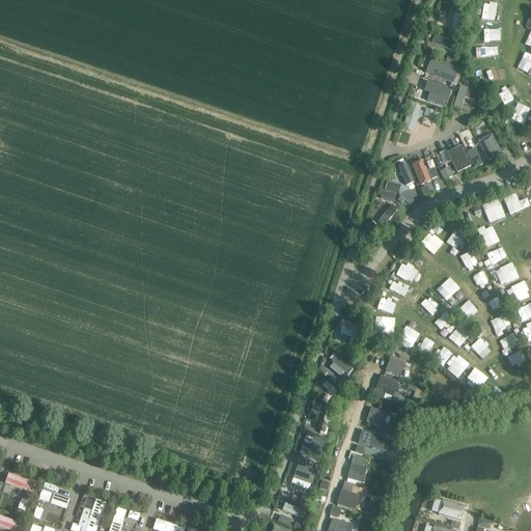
[(458,33),(460,16),(454,15),(452,33),(458,33)]
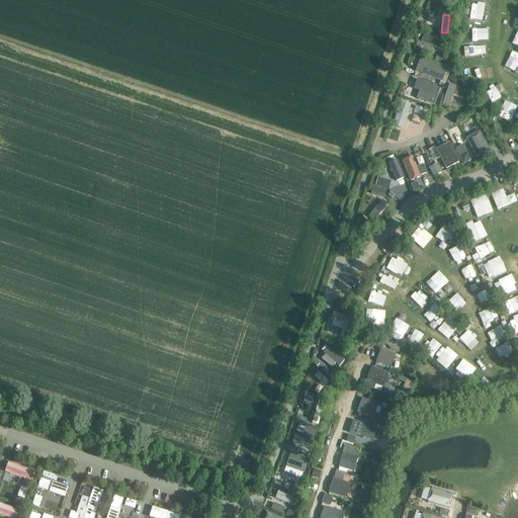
[(434,26),(431,34),(438,36),(440,28),(434,26)]
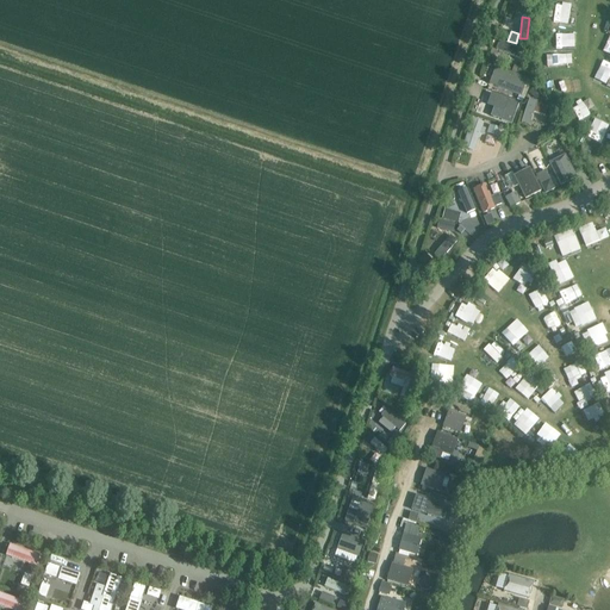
[(521,60),(524,50),(500,41),(497,49),(521,60)]
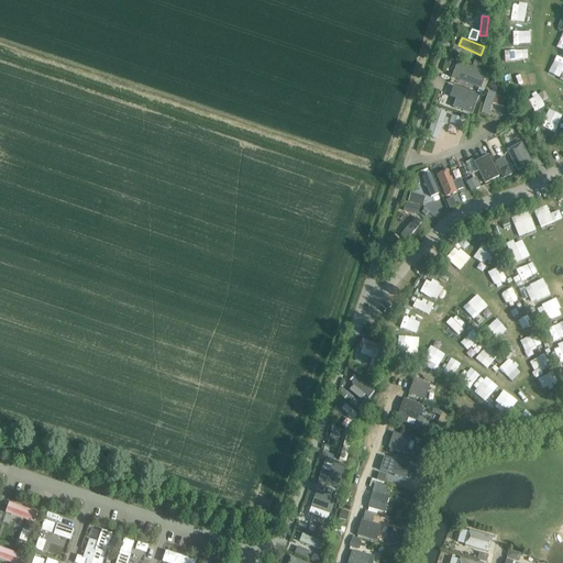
[(475,59),(472,67),(478,69),(482,62),(475,59)]
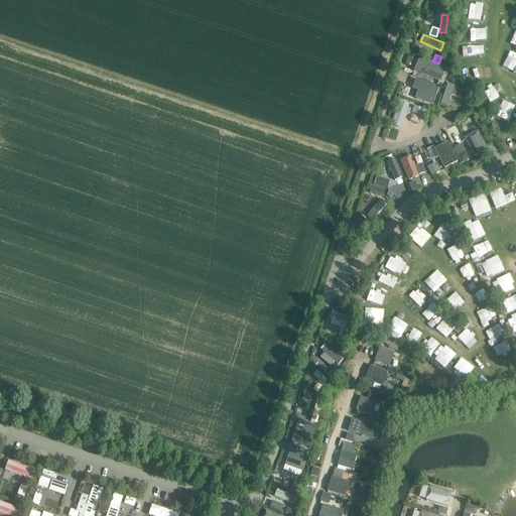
[(419,56),(414,71),(438,81),(441,82),(441,81),(446,68),(419,56)]
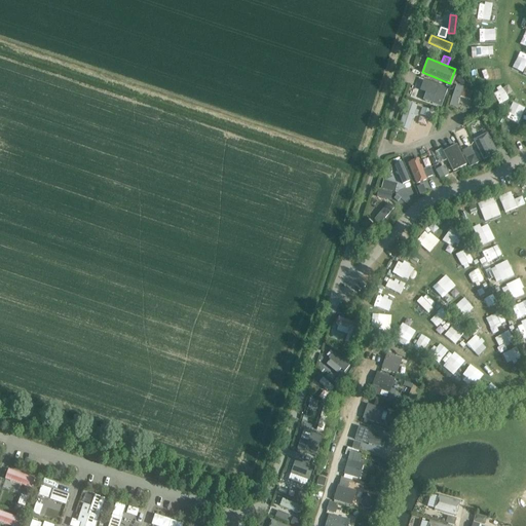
[(461,74),(456,80),(462,86),(467,80),(461,74)]
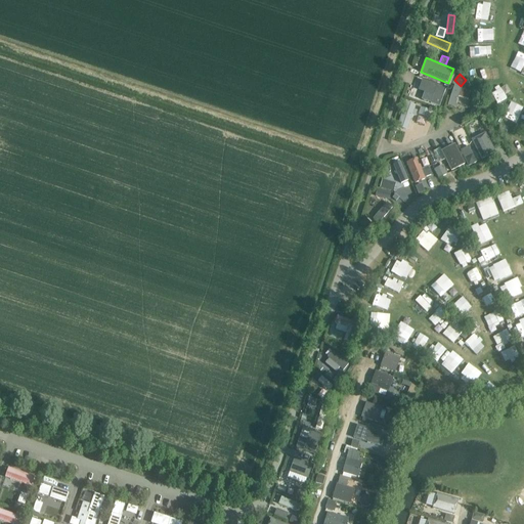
[(422,81),(419,91),(425,93),(433,96),(431,103),(440,106),(443,97),(444,97),(446,90),(422,81)]
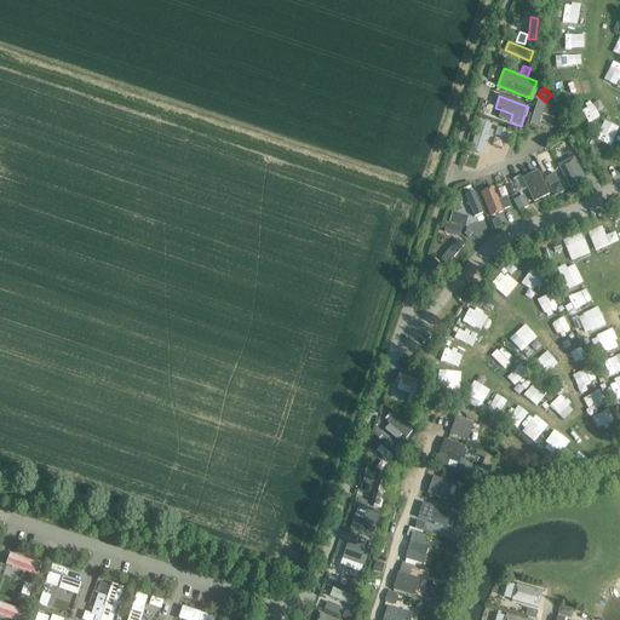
[(538,101),(530,125),(538,127),(546,104),(538,101)]
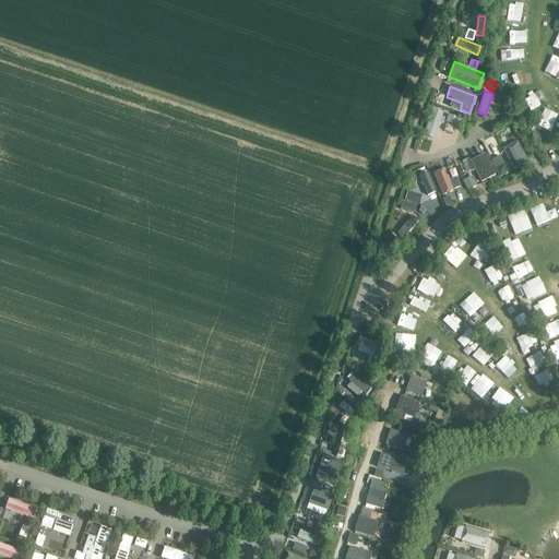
[(435,139),(443,113),(432,109),(424,135),(435,139)]
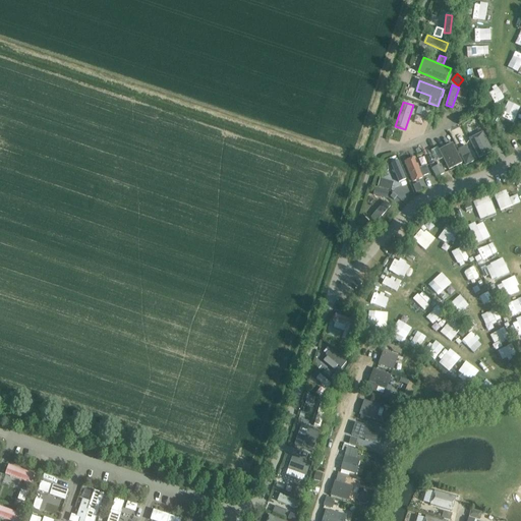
[(418,107),(416,114),(425,117),(427,110),(418,107)]
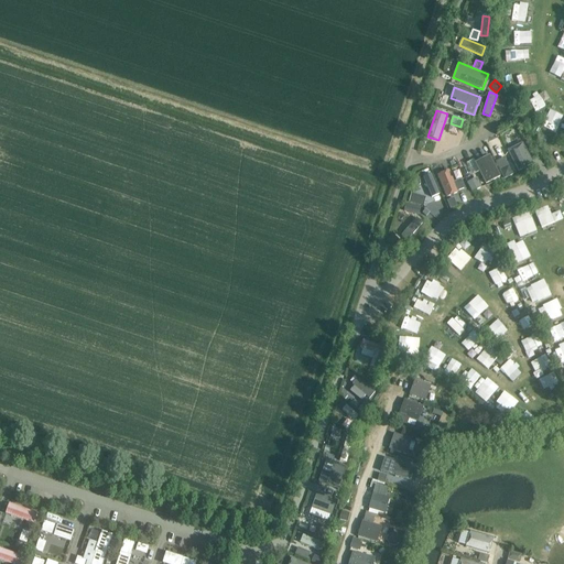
[(508,151),(518,172),(533,164),(523,143),(508,151)]
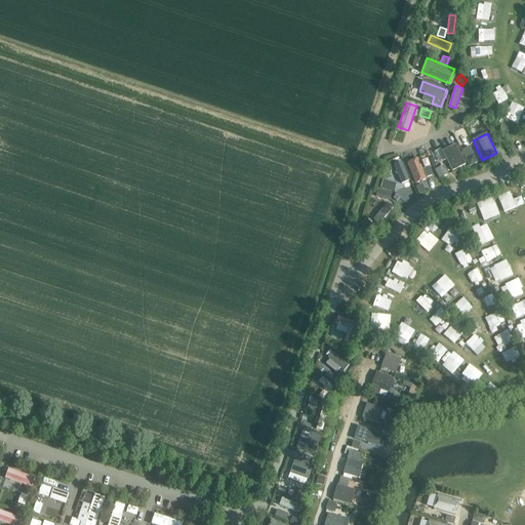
[(452,171),(467,165),(456,145),(443,152),(452,171)]
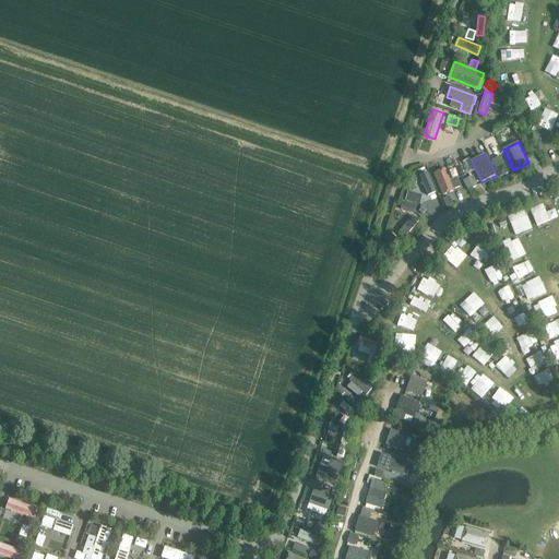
[(504,164),(495,169),(500,178),(509,174),(504,164)]
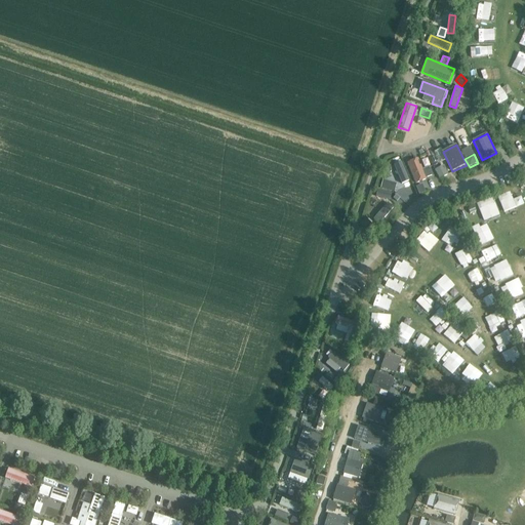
[(407,163),(415,184),(427,179),(427,178),(433,175),(429,167),(422,169),(418,159),(407,163)]
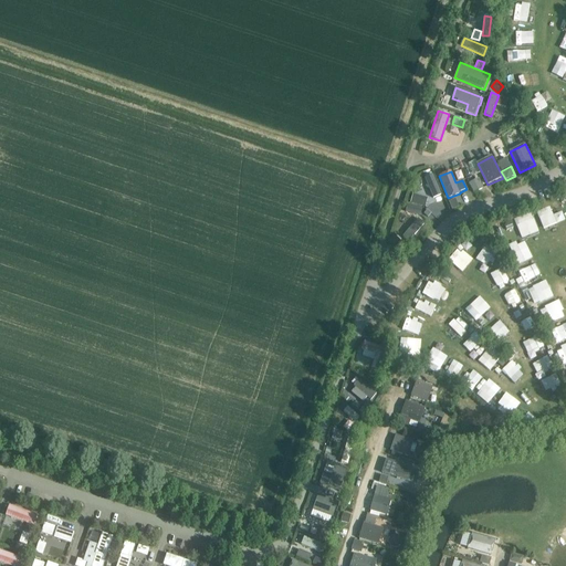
[(435,196),(440,194),(433,178),(428,180),(435,196)]
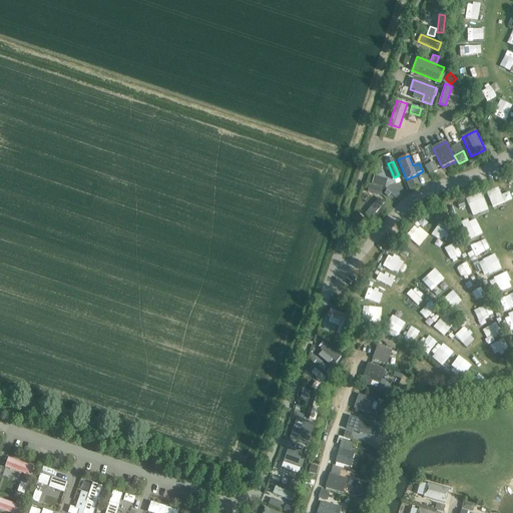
[(434,161),(425,166),(429,174),(438,170),(434,161)]
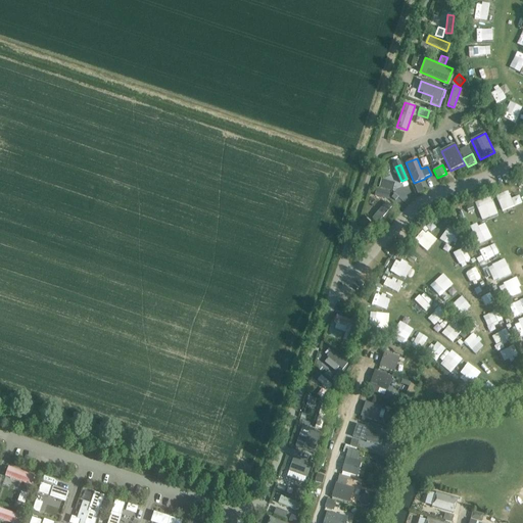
[(381,180),(379,187),(393,191),(395,183),(381,180)]
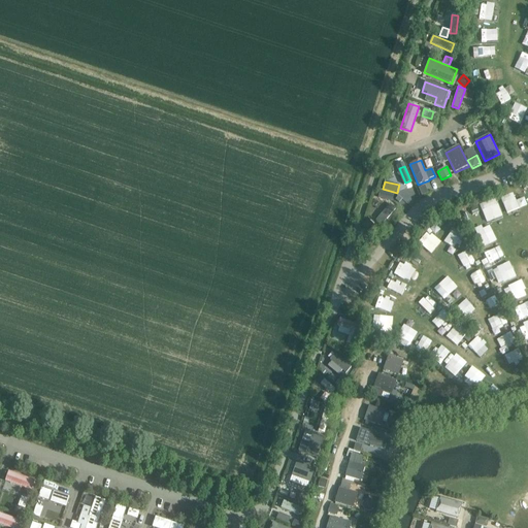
[(425,186),(419,188),(422,196),(428,193),(425,186)]
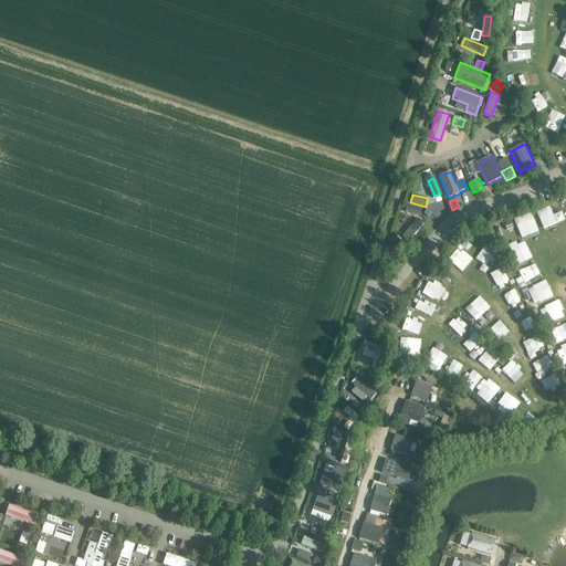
[(408,205),(406,212),(420,217),(422,209),(408,205)]
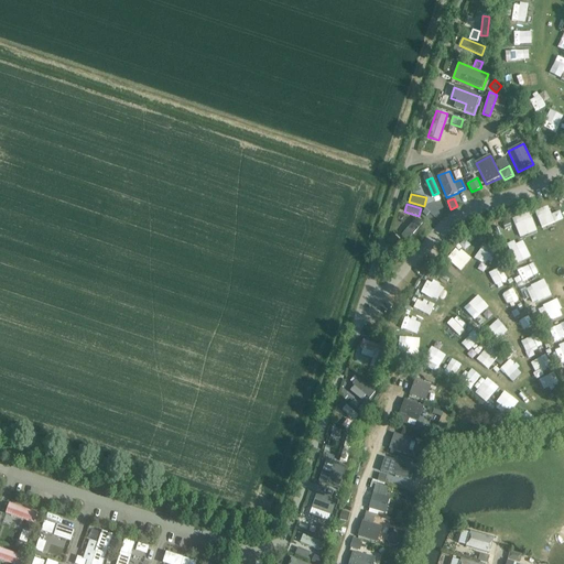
[(408,241),(423,223),(416,218),(401,236),(408,241)]
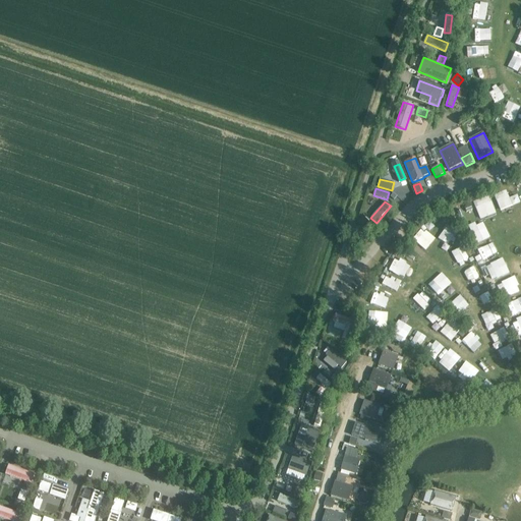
[(350,341),(356,322),(335,314),(333,322),(346,326),(342,338),(350,341)]
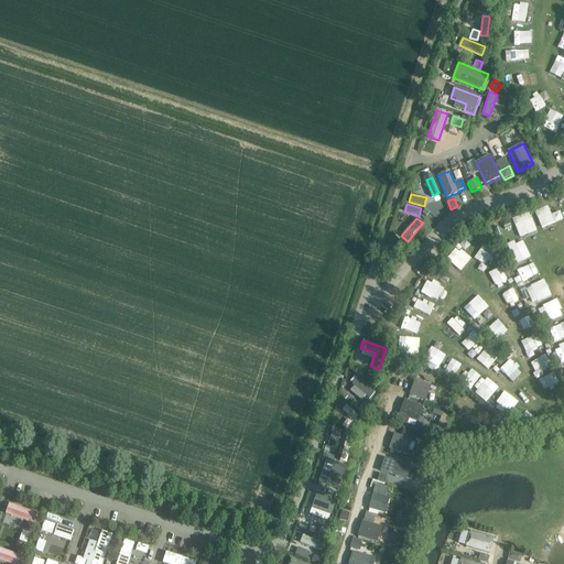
[(358,378),(353,384),(354,387),(366,397),(369,399),(370,399),(376,392),(373,390),(358,378)]
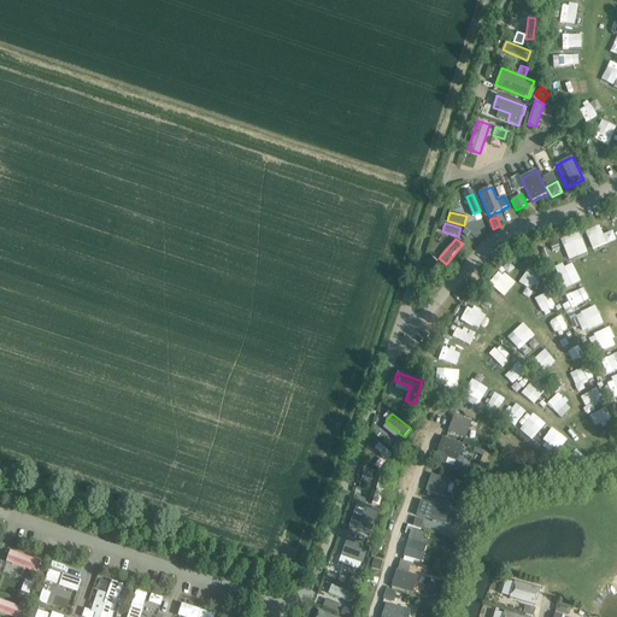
[(454,415),(448,432),(465,439),(471,422),(454,415)]
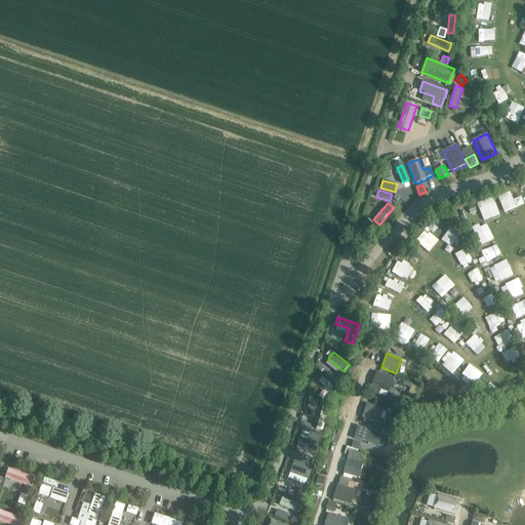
[(394,378),(376,372),(374,378),(372,386),(369,393),(379,396),(381,391),(389,393),(394,378)]
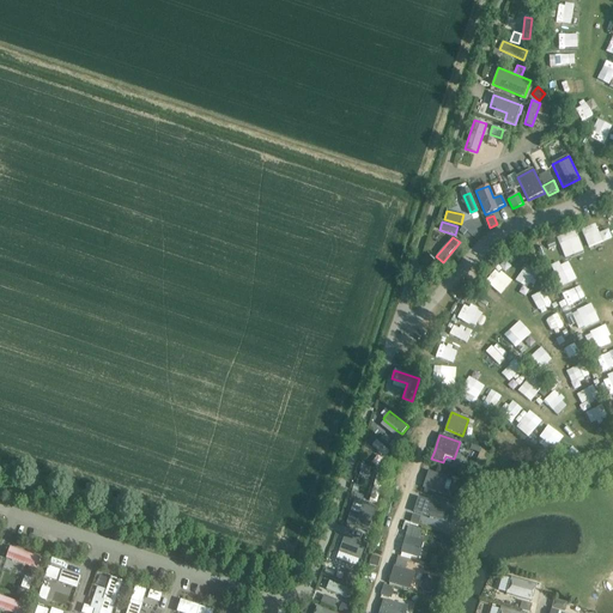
[(393,438),(388,444),(394,449),(399,443),(393,438)]
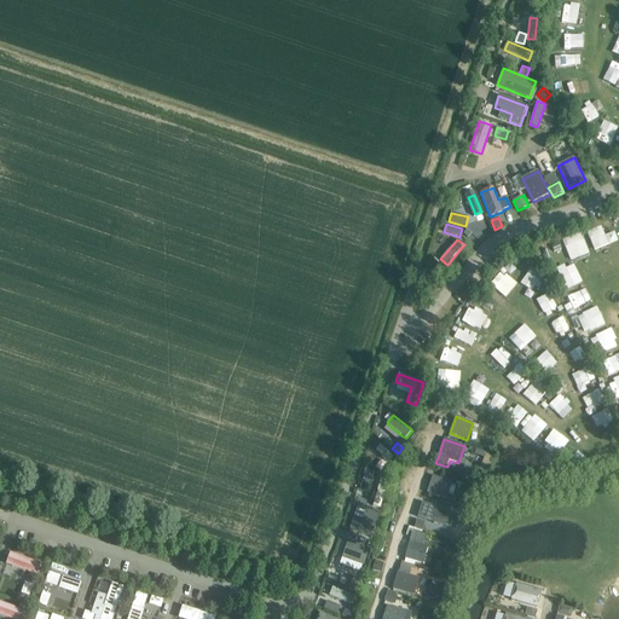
[(389,462),(394,457),(380,445),(376,451),(389,462)]
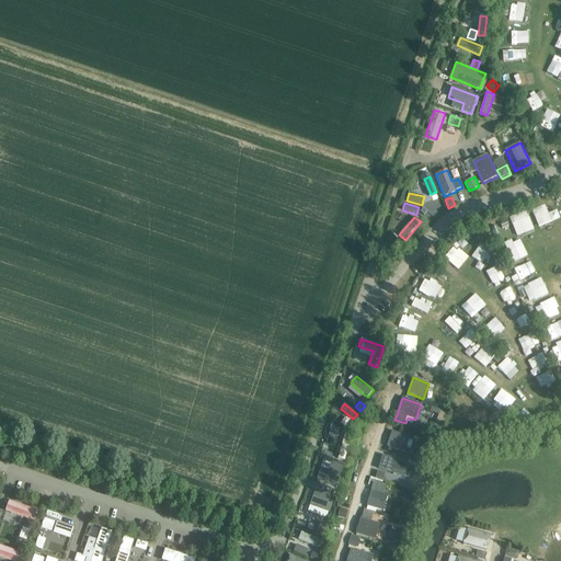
[(439,414),(434,427),(442,431),(447,416),(439,414)]
